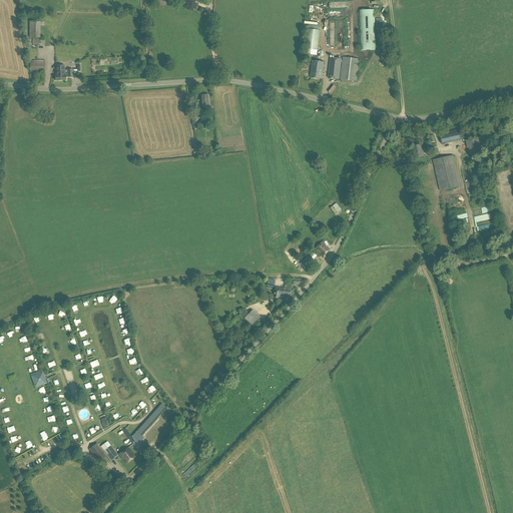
[(359,10),(360,50),(375,50),(374,10),(359,10)]
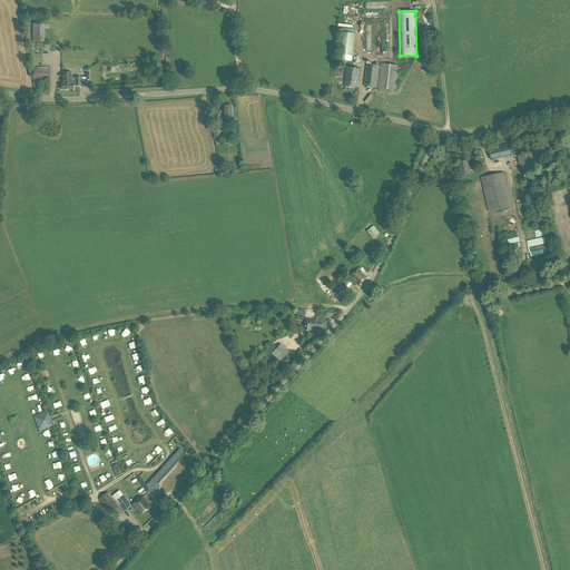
[(338,60),(352,61),(355,33),(341,32),(338,60)]
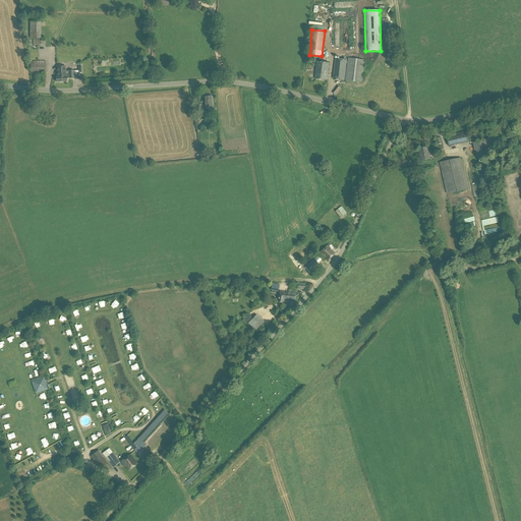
[(345,80),(362,82),(364,60),(348,58),(345,80)]
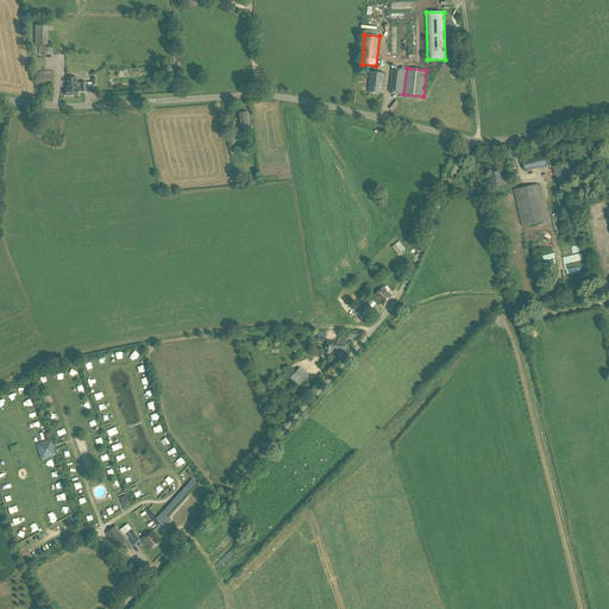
[(389,93),(403,94),(406,70),(393,69),(389,93)]
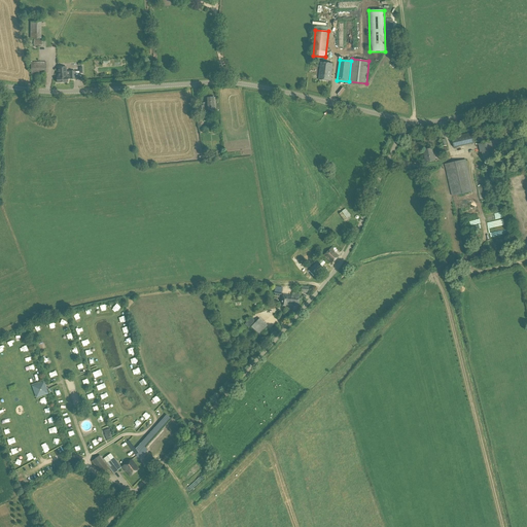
[(31,63),(31,74),(46,74),(46,62),(31,63)]
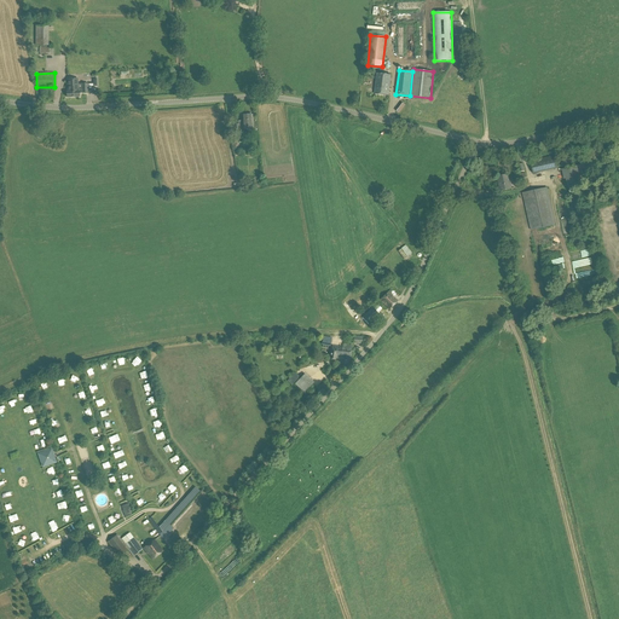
[(374,94),(388,96),(391,75),(376,74),(374,94)]
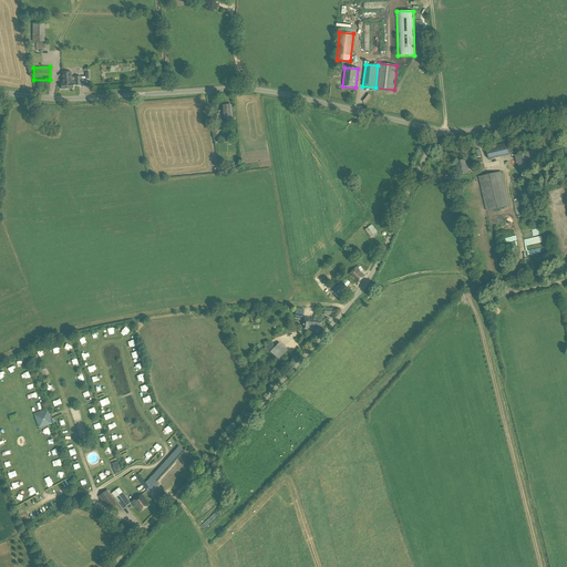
[(62,73),(62,82),(81,81),(81,76),(71,78),(71,72),(62,73)]
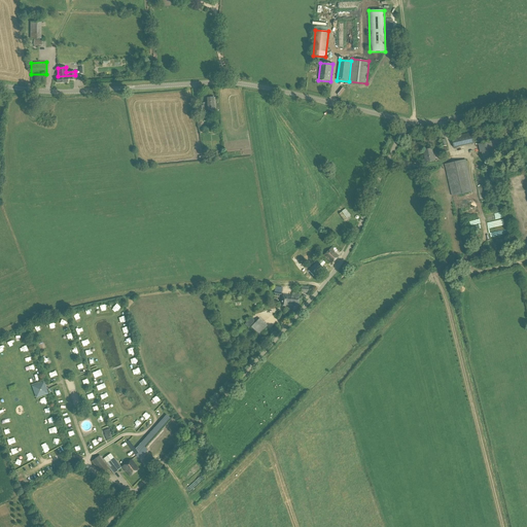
[(215,111),(215,98),(206,99),(206,103),(204,104),(204,106),(199,106),(199,112),(215,111)]
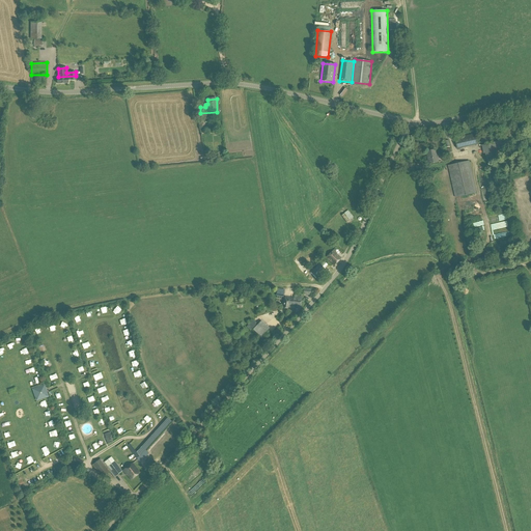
[(455,139),(457,149),(478,144),(476,135),(455,139)]
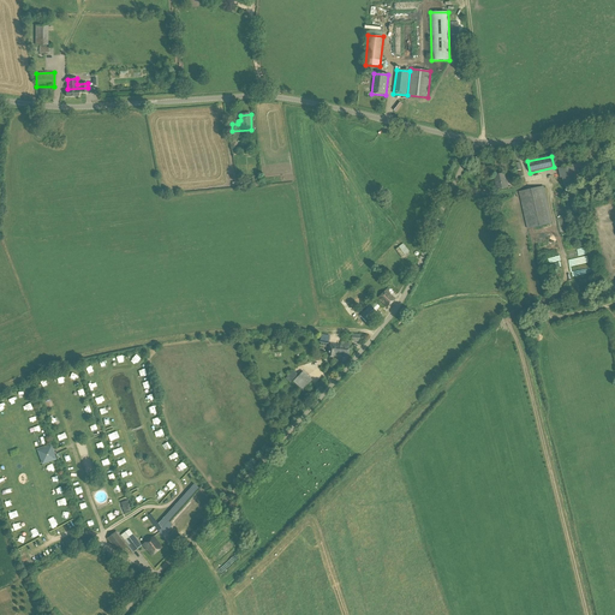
[(559,168),(560,178),(562,178),(565,186),(585,181),(581,163),(559,168)]
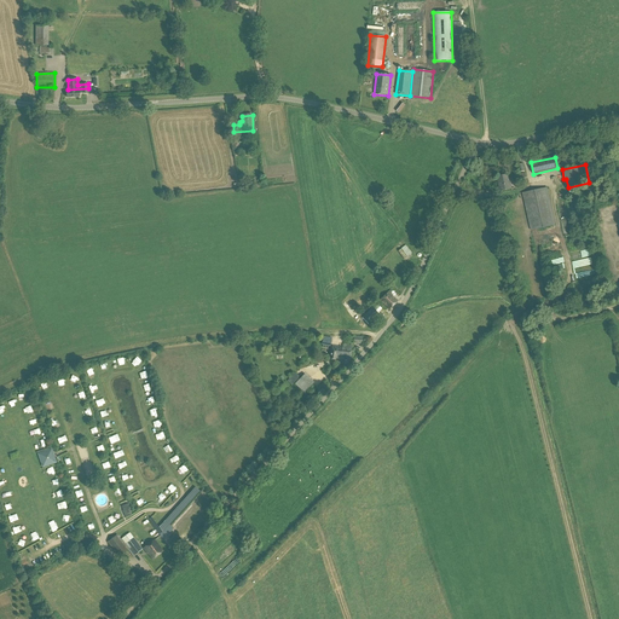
[(515,175),(516,185),(527,183),(525,173),(515,175)]
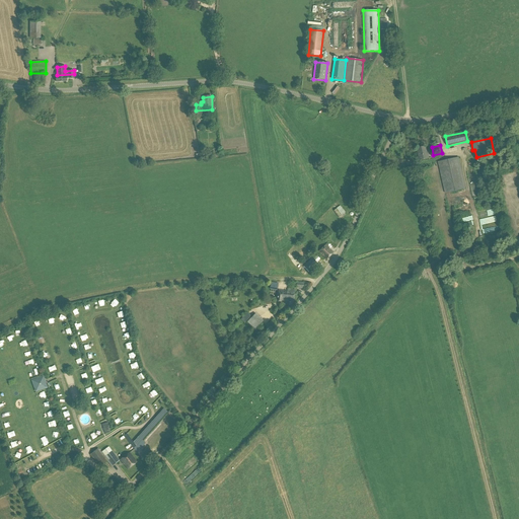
[(418,148),(420,160),(429,158),(426,146),(418,148)]
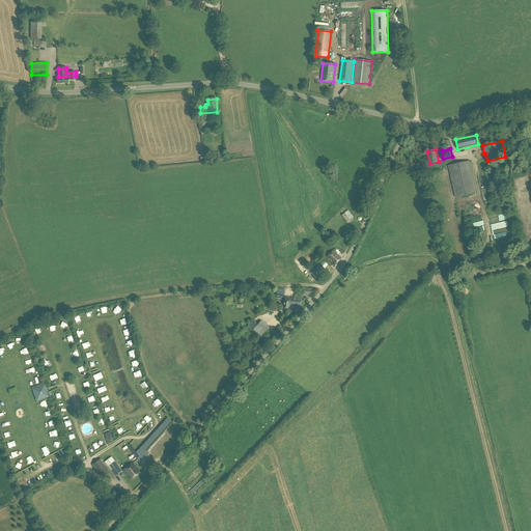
[(448,166),(455,197),(477,193),(470,161),(448,166)]
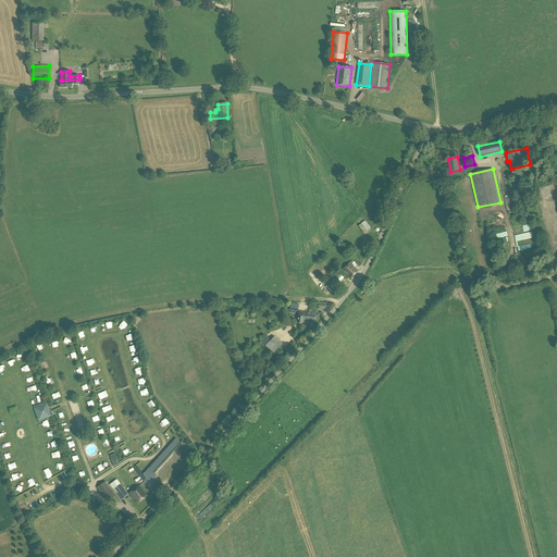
[(367,220),(362,222),(368,230),(372,227),(367,220)]
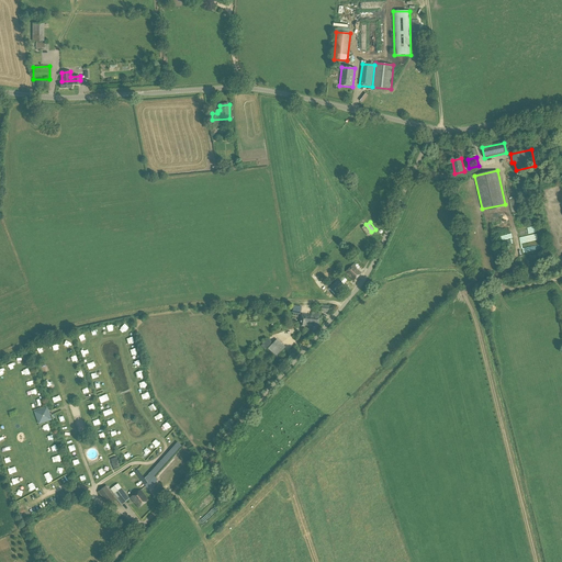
[(346,272),(353,281),(361,273),(352,266),(346,272)]
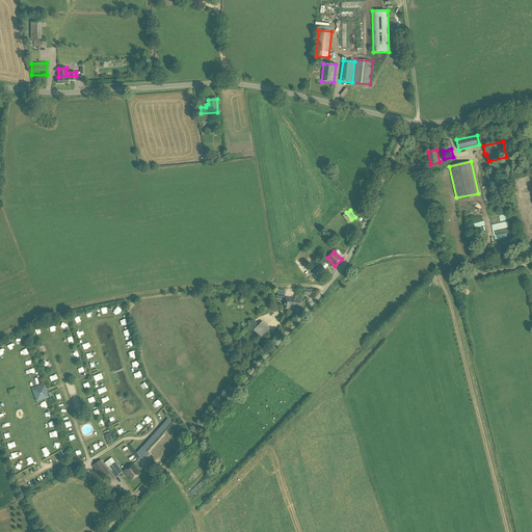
[(326,270),(324,268),(327,265),(323,261),(321,259),(318,262),(309,271),(311,273),(317,280),(326,270)]
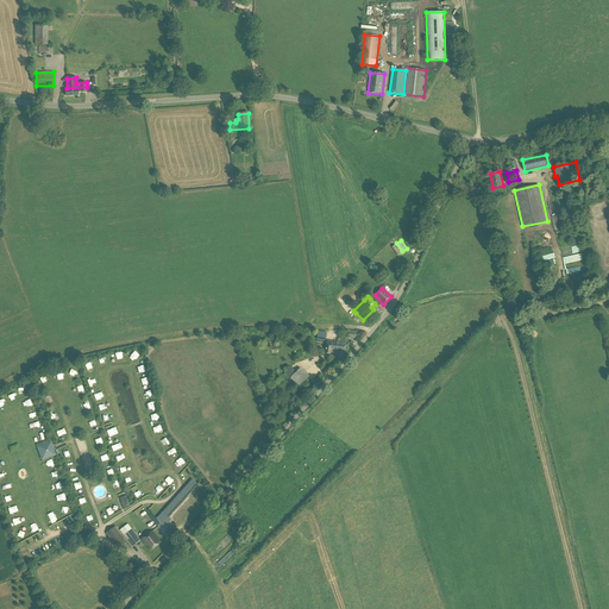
[(336,349),(336,353),(345,355),(346,340),(337,339),(337,340),(337,344),(336,344),(336,349)]
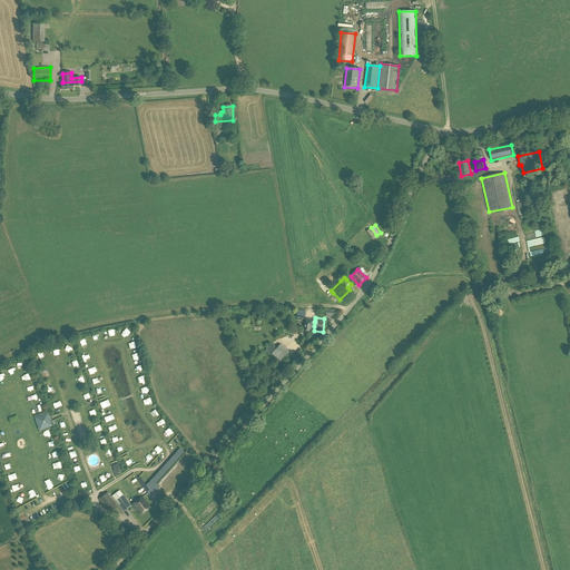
[(310,331),(314,331),(314,326),(314,322),(315,322),(315,318),(313,318),(306,318),(304,331),(308,332),(310,331)]
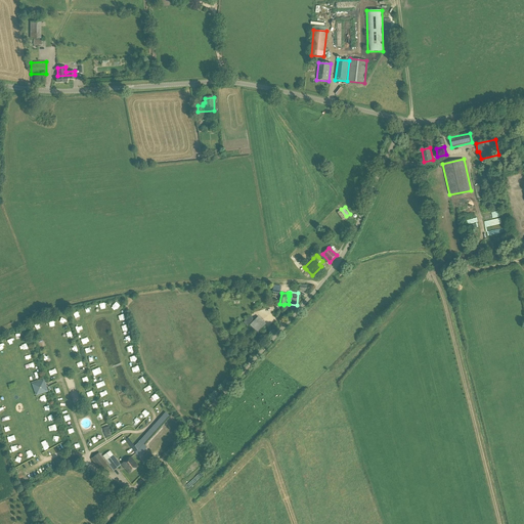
[(250,324),(254,329),(261,320),(258,316),(255,319),(250,324)]
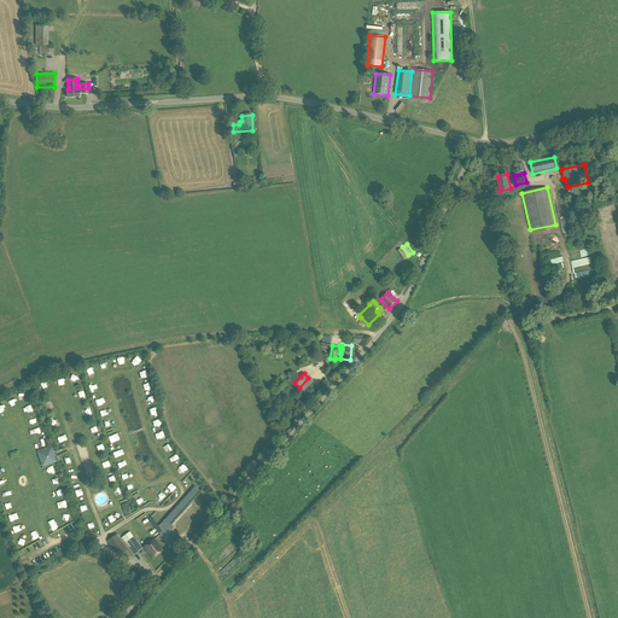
[(308,378),(299,388),(304,392),(308,388),(309,385),(313,383),(308,378)]
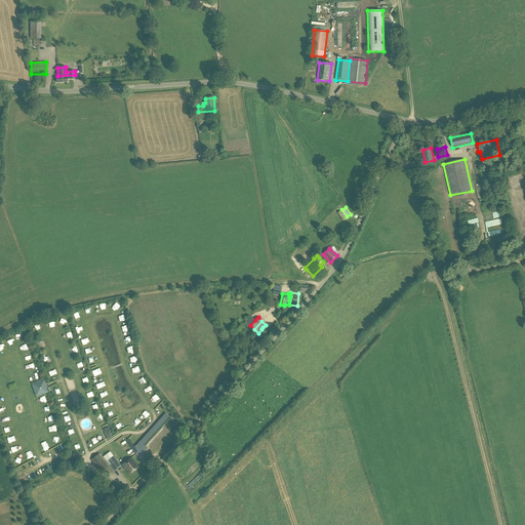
[(48,394),(44,381),(32,386),(36,398),(48,394)]
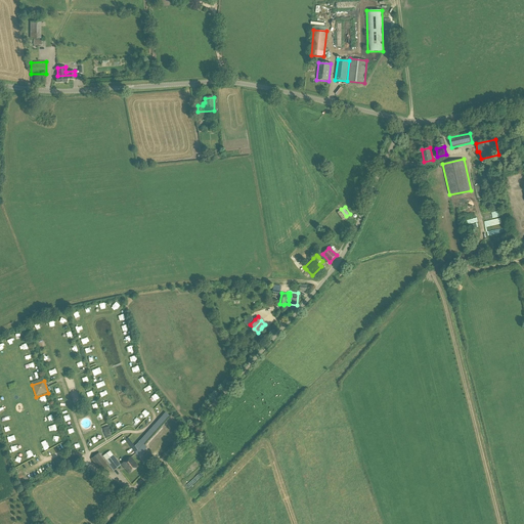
[(159,395),(155,399),(159,404),(164,400),(159,395)]
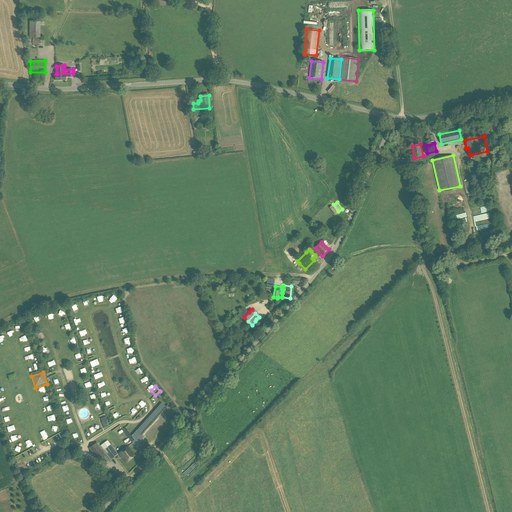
[(101,419),(102,422),(101,422),(104,428),(109,426),(106,417),(101,419)]
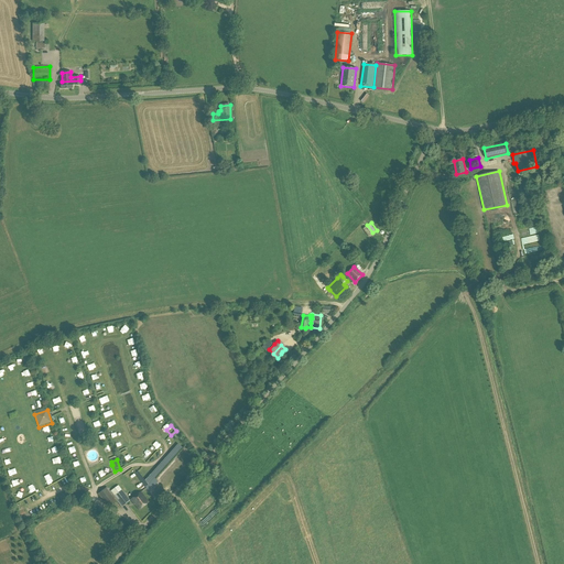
[(52,476),(46,478),(49,485),(55,483),(52,476)]
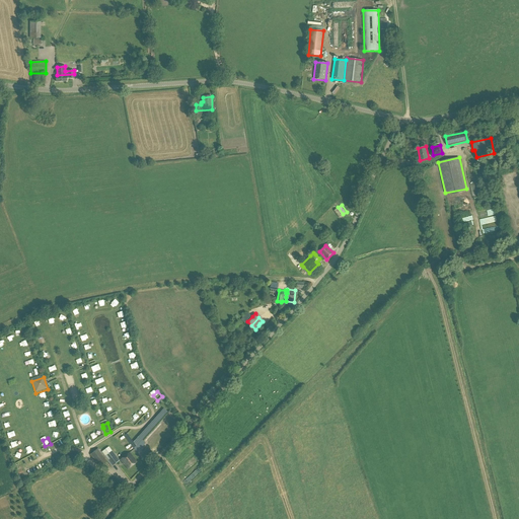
[(90,454),(99,467),(107,461),(104,456),(98,448),(90,454)]
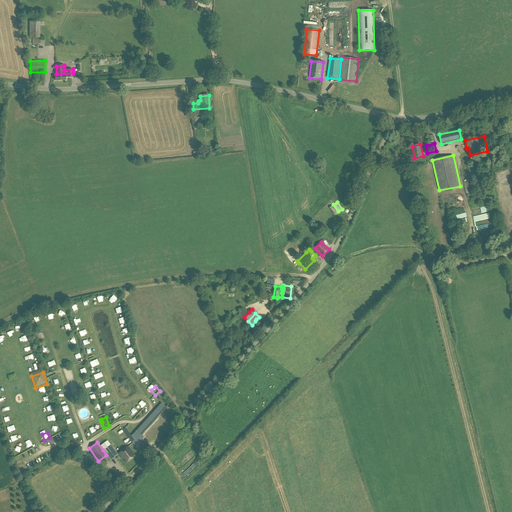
[(110,444),(103,450),(106,455),(111,460),(118,454),(110,444)]
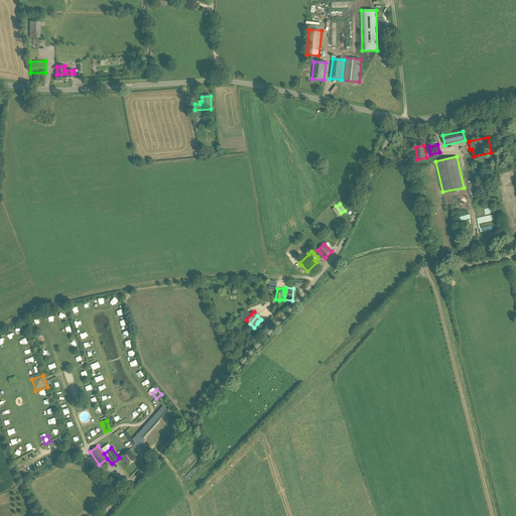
[(120,458),(123,462),(127,467),(136,460),(129,450),(120,458)]
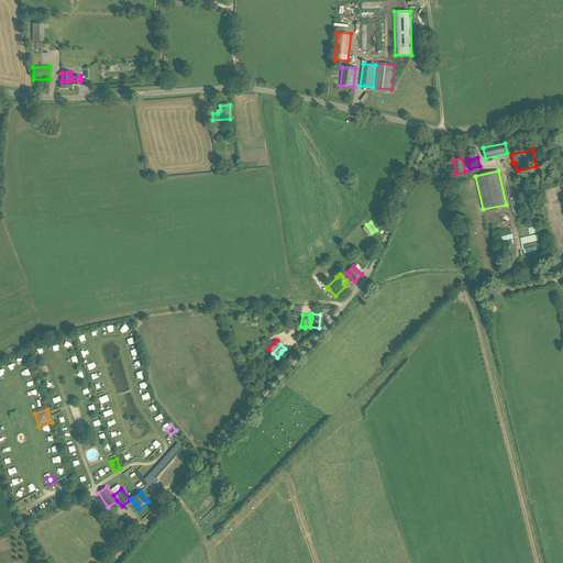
[(213,509),(206,517),(209,521),(218,514),(213,509)]
